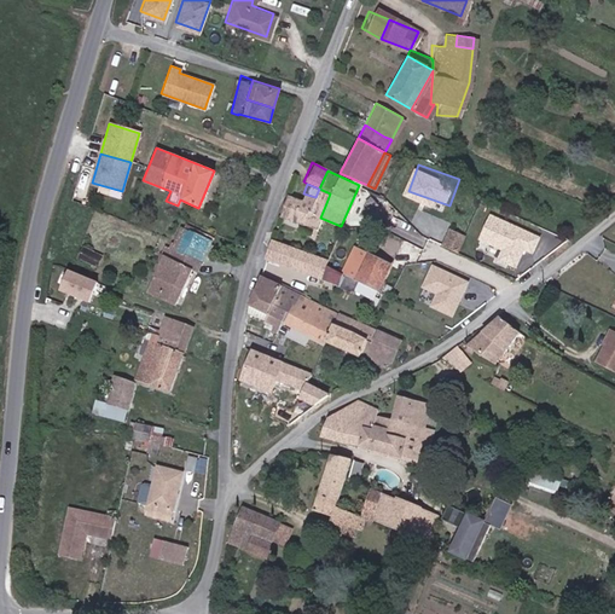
[(315,197),(326,203),(330,193),(319,189),(315,197)]
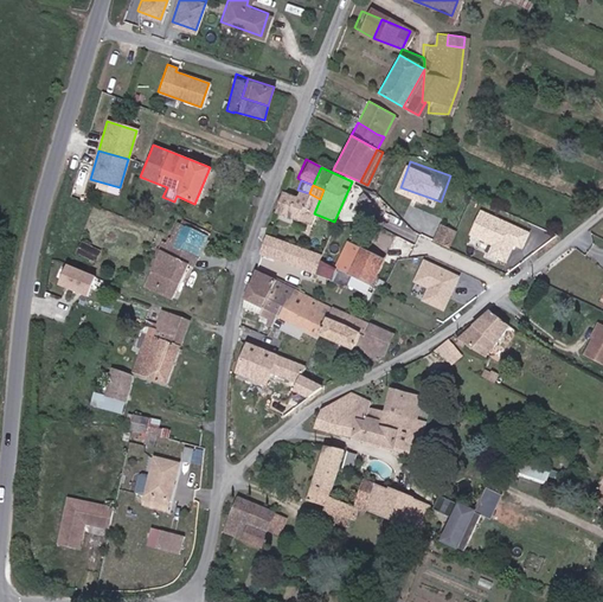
[(278,190),(274,206),(299,217),(301,215),(310,219),(314,213),(320,199),(309,193),(297,190),(295,197),(278,190)]
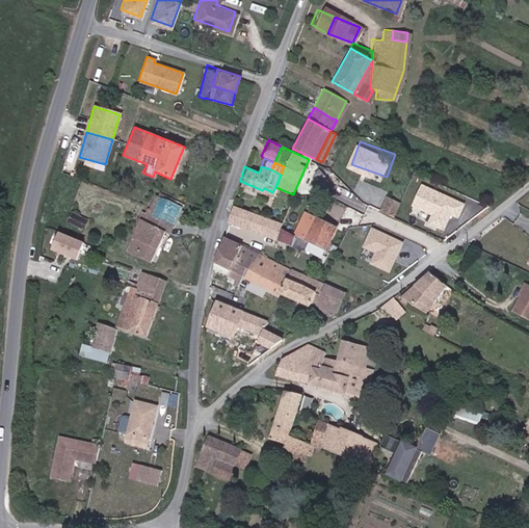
[(465,214),(471,200),(426,178),(415,202),(435,211),(431,219),(449,228),(457,211),(465,214)]
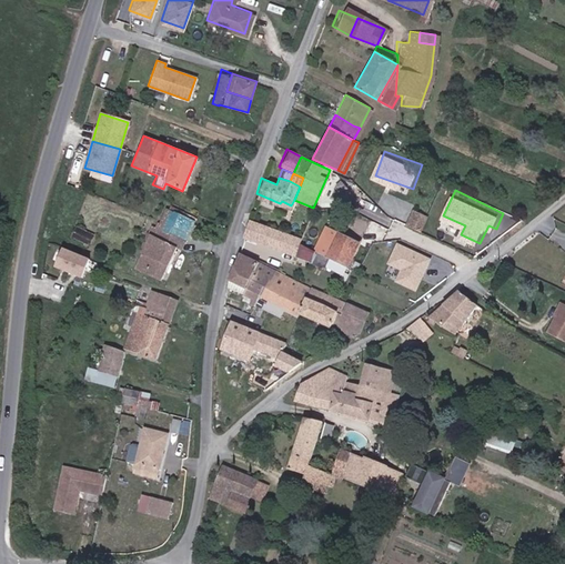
[(148,234),(139,253),(132,270),(157,280),(175,239),(182,242),(191,220),(163,209),(154,230),(151,235),(148,234)]
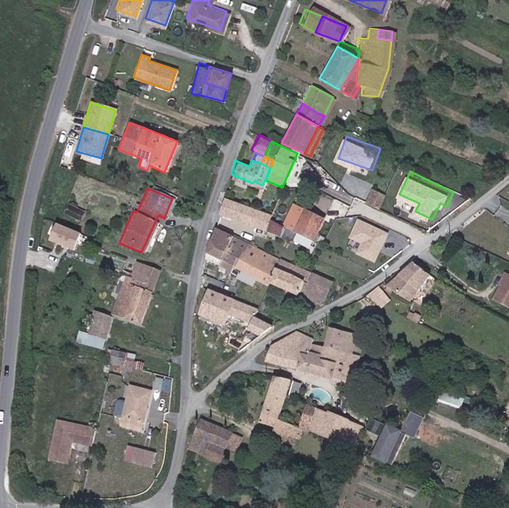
[(383,195),(372,189),(365,203),(376,208),(383,195)]
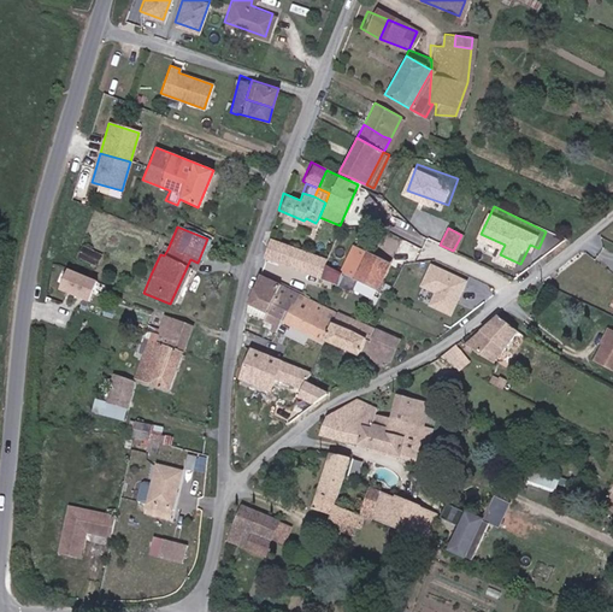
[(326,272),(341,274),(324,265),(326,259),(302,249),(271,239),(265,258),(307,272),(308,269),(320,274),(322,270),(326,272)]
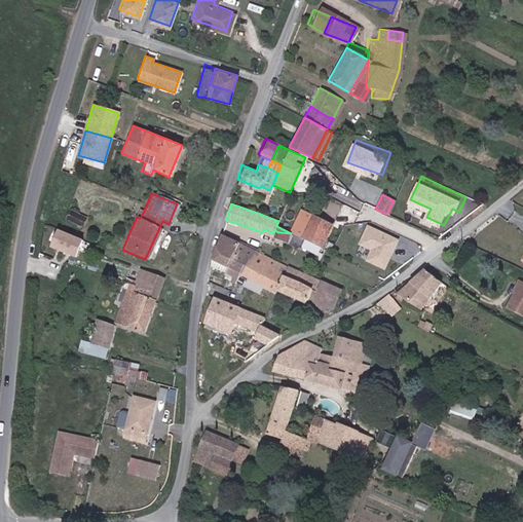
[(140,218),(143,213),(137,210),(134,216),(137,217),(140,218)]
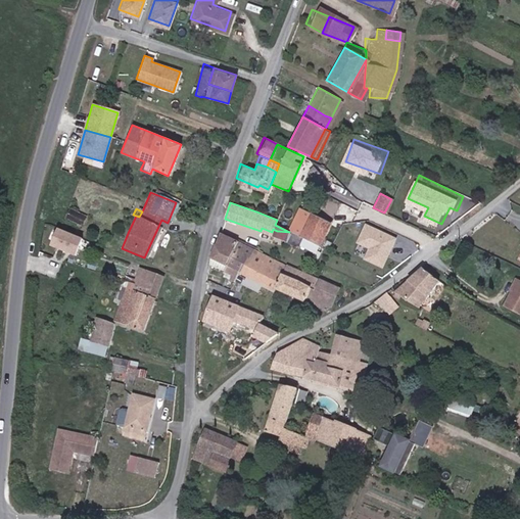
[(331,222),(299,208),(289,230),(321,245),(331,222)]
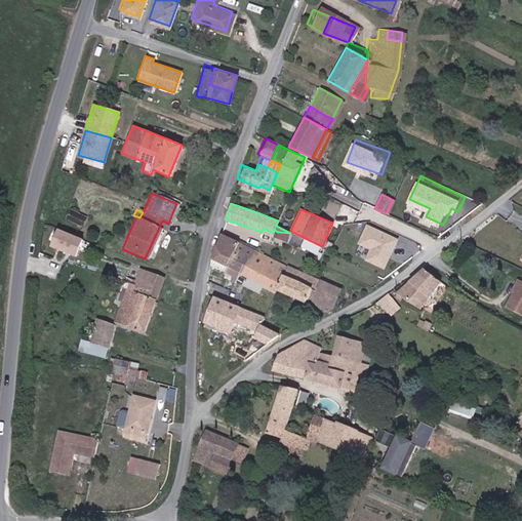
[(84,218),(70,211),(66,219),(81,227),(84,218)]
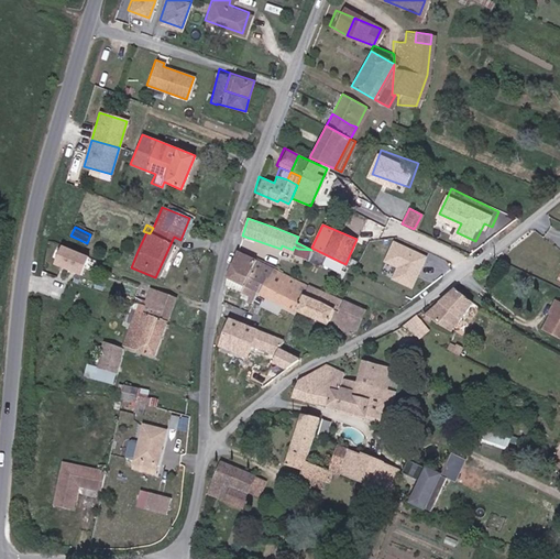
[(132,250),(138,251),(146,232),(143,231),(141,230),(132,250)]
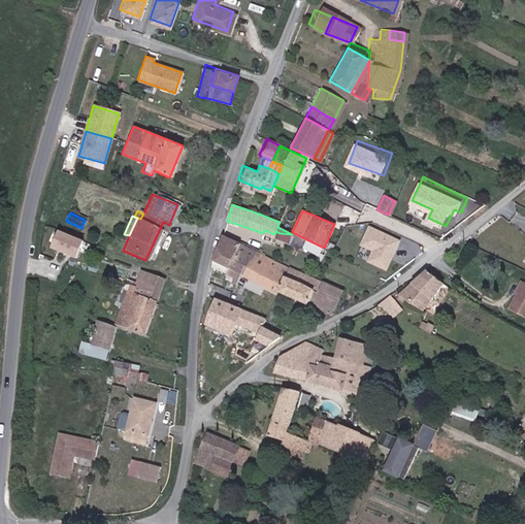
[(375,247),(370,258),(392,267),(405,235),(372,221),(364,241),(375,247)]
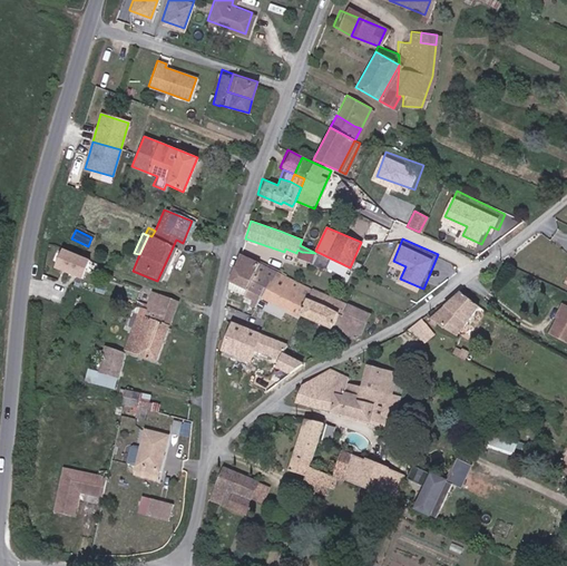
[(295,255),(311,264),(315,253),(302,252),(297,250),(296,253),(295,255)]
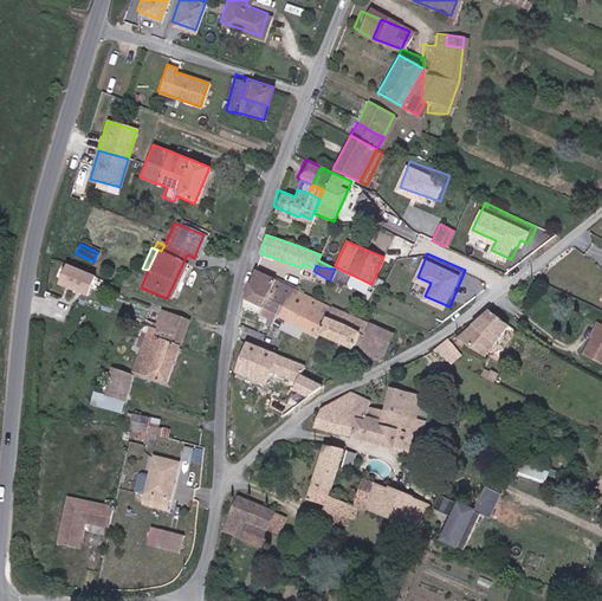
[(85,298),(95,277),(66,266),(58,286),(85,298)]
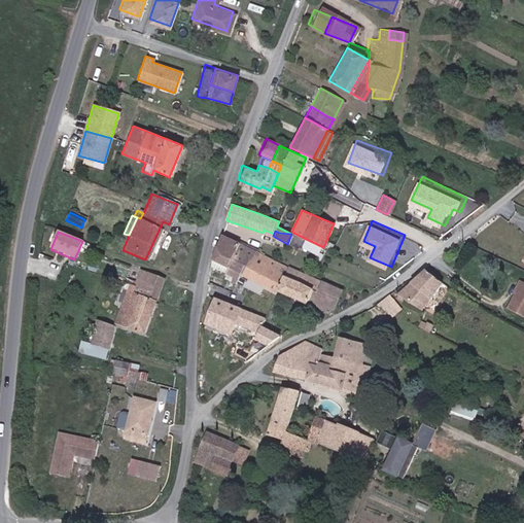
[(221,278),(234,284),(239,273),(249,248),(220,234),(211,268),(223,274),(221,278)]
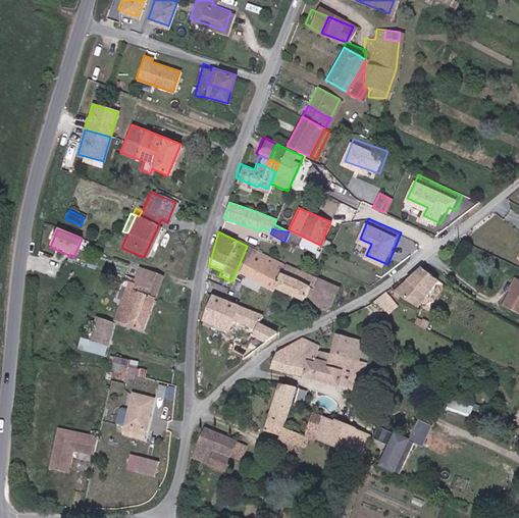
[(289,231),(284,242),(297,248),(302,239),(289,231)]
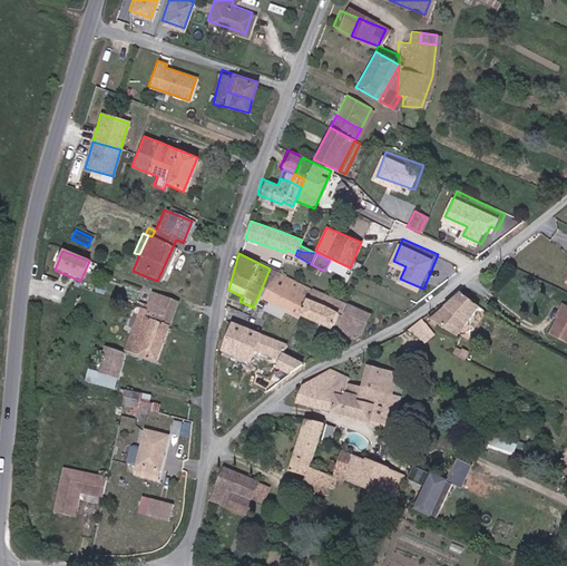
[(345,275),(349,269),(330,261),(324,271),(331,274),(333,270),(345,275)]
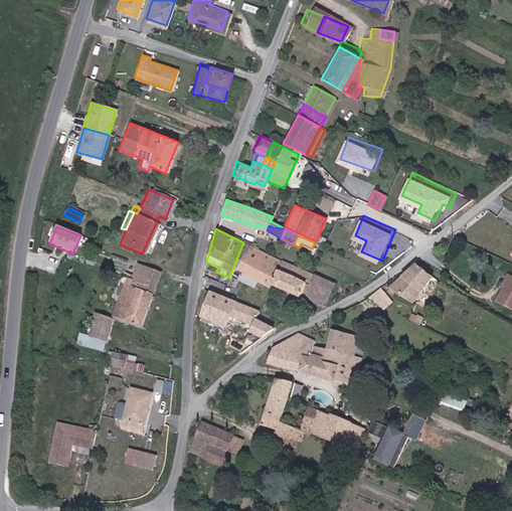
[(233,267),(269,284),(280,260),(243,242),(233,267)]
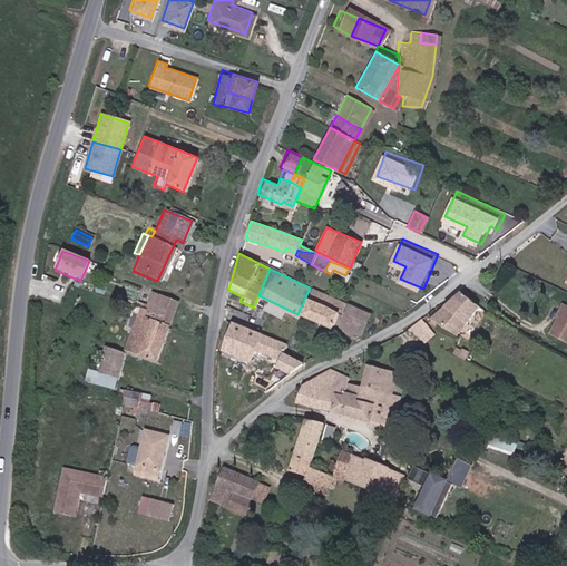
[(310,288),(297,314),(330,330),(331,325),(355,337),(368,314),(310,288)]
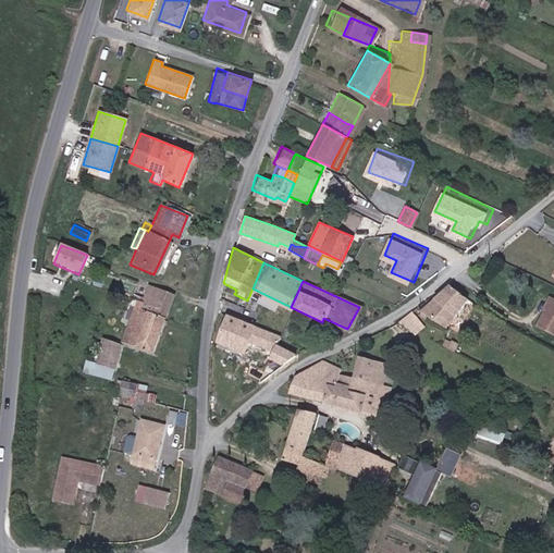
[(465,298),(448,283),(418,309),(442,324),(465,298)]
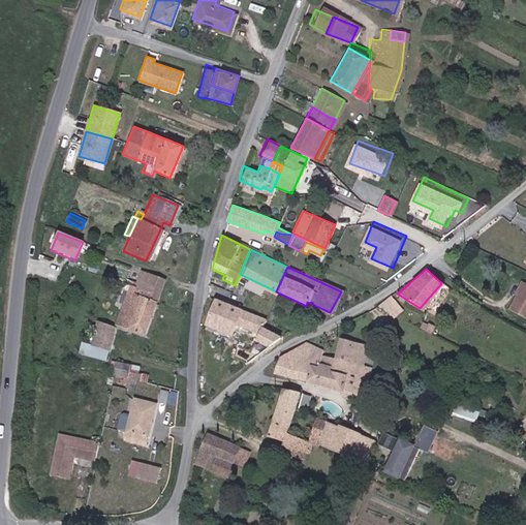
[(164,282),(140,275),(133,290),(143,292),(141,300),(156,305),(164,282)]
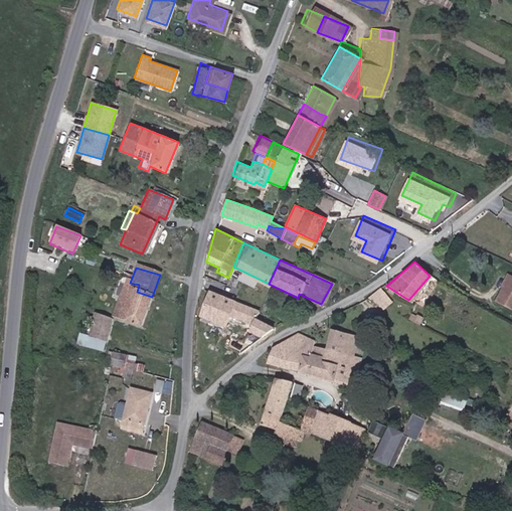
[(502,285),(509,272),(505,270),(499,284),(502,285)]
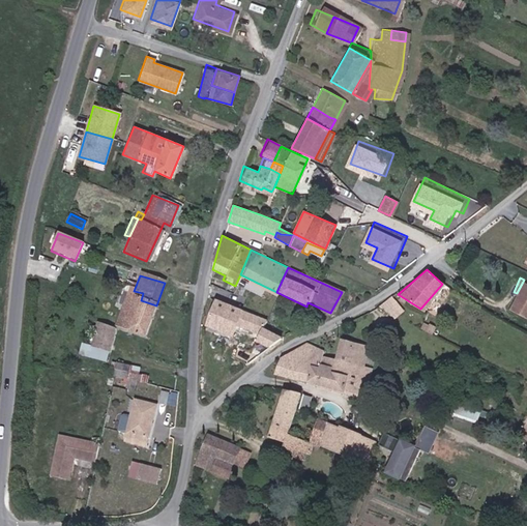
[(526,281),(524,280),(517,293),(509,308),(526,316),(526,281)]
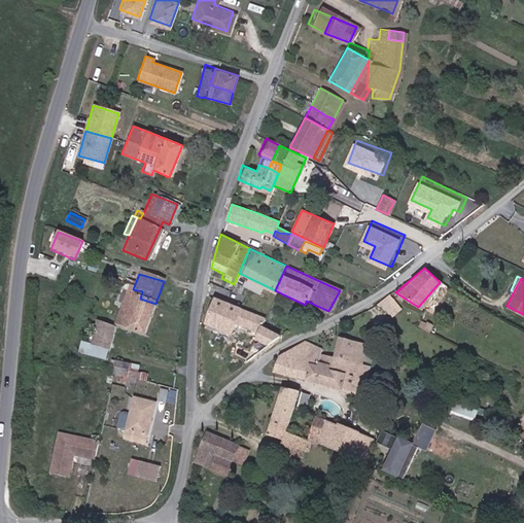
[(133,289),(124,286),(116,306),(121,307),(114,327),(144,337),(155,304),(140,299),(131,295),(133,289)]
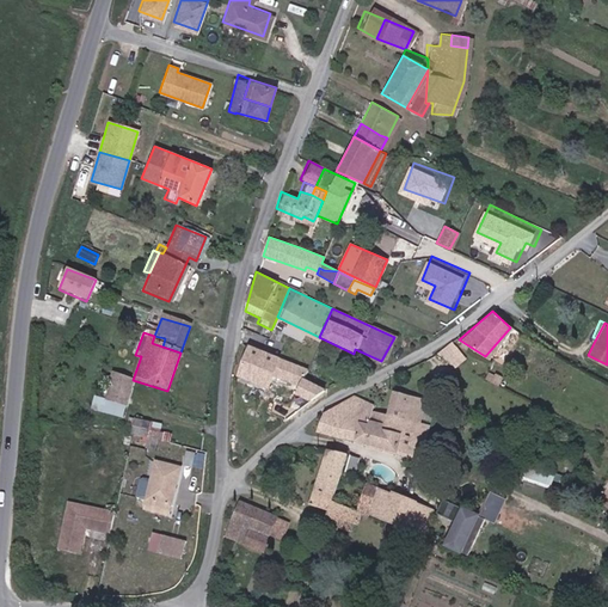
[(165,338),(154,336),(152,343),(163,347),(165,338)]
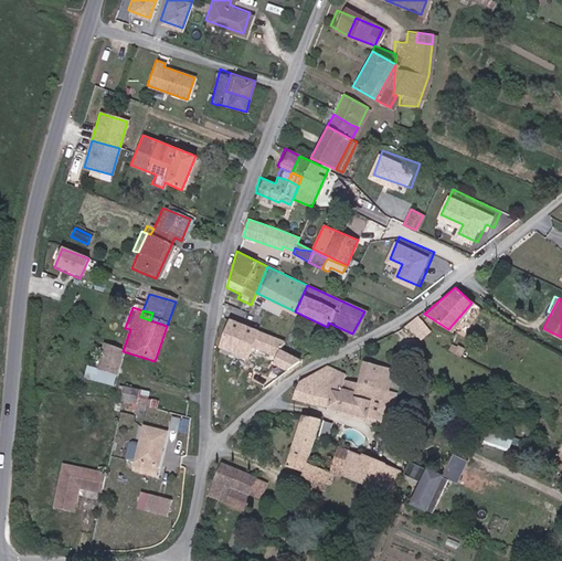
[(281,342),(229,320),(220,347),(247,359),(251,352),(253,347),(276,357),(277,353),(281,342)]
